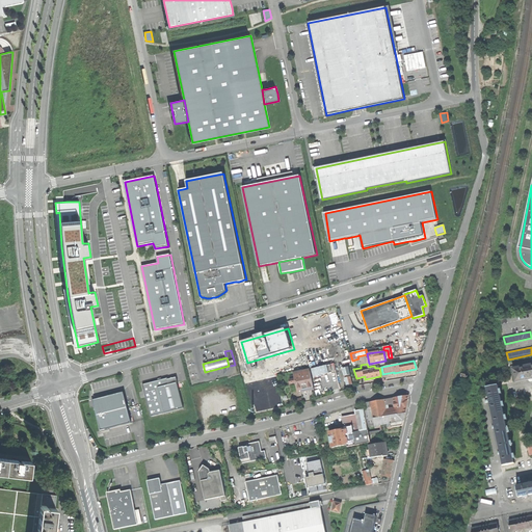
[(330,365),(312,369),(313,377),(333,372),(330,365)]
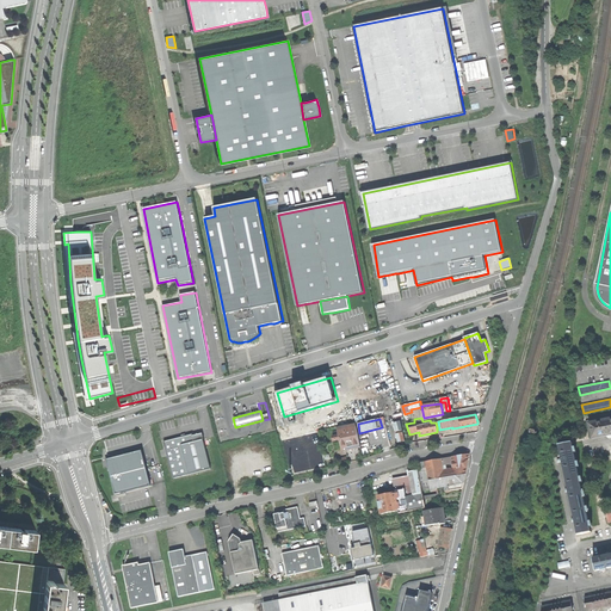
[(610,419),(591,424),(594,438),(610,433),(610,419)]
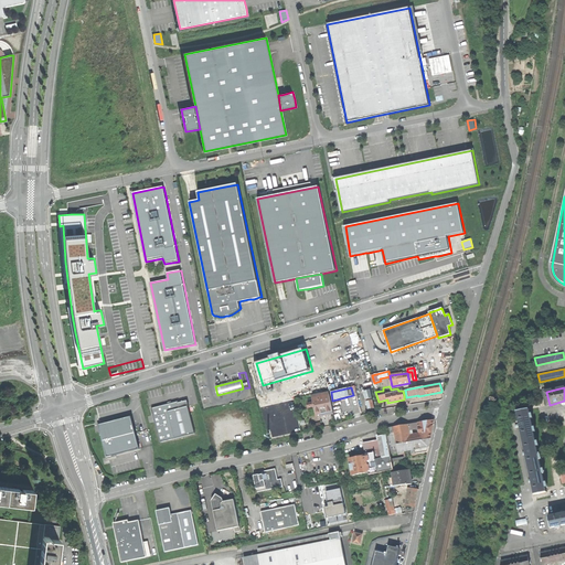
[(324,416),(333,415),(329,392),(311,395),(312,398),(308,400),(308,403),(307,403),(308,408),(315,407),(317,418),(324,416)]
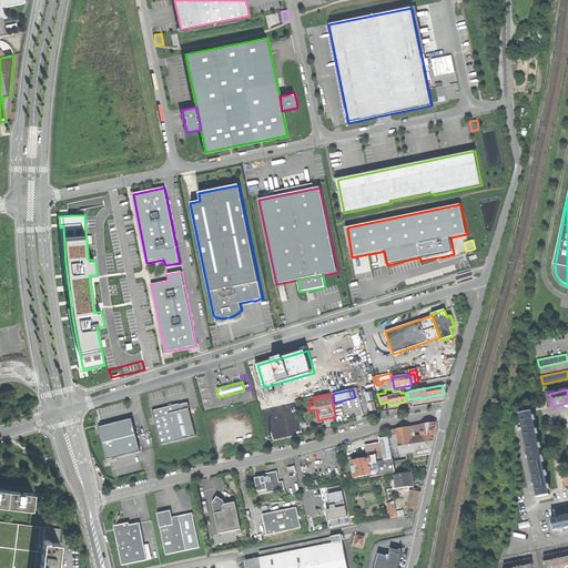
[(172,405),(152,411),(161,444),(196,434),(190,408),(188,402),(180,404),(172,405)]
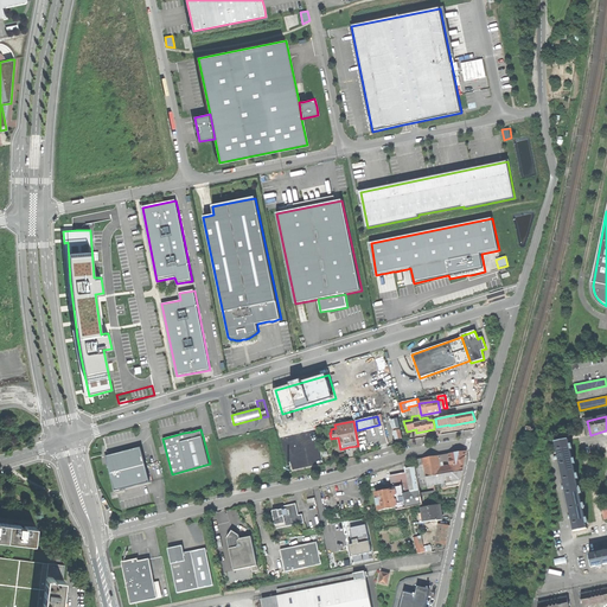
[(558,457),(562,472),(574,470),(568,440),(556,442),(558,457)]
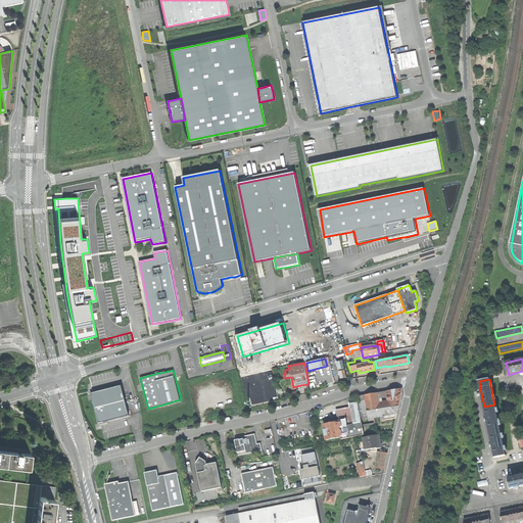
[(105,389),(91,392),(98,423),(130,416),(126,400),(124,394),(122,385),(105,389)]
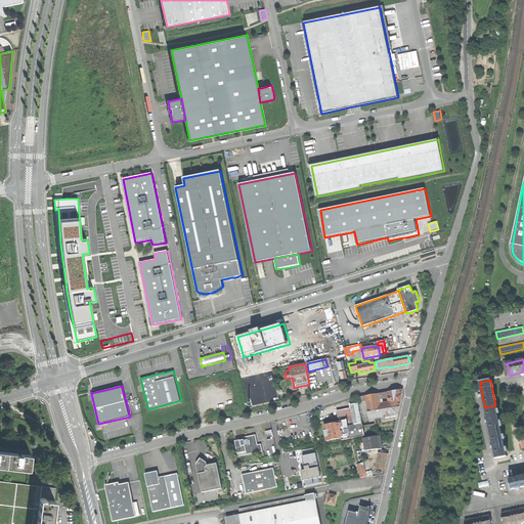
[(360,413),(368,412),(369,420),(385,418),(385,421),(397,419),(401,397),(403,389),(358,397),(358,403),(360,413)]
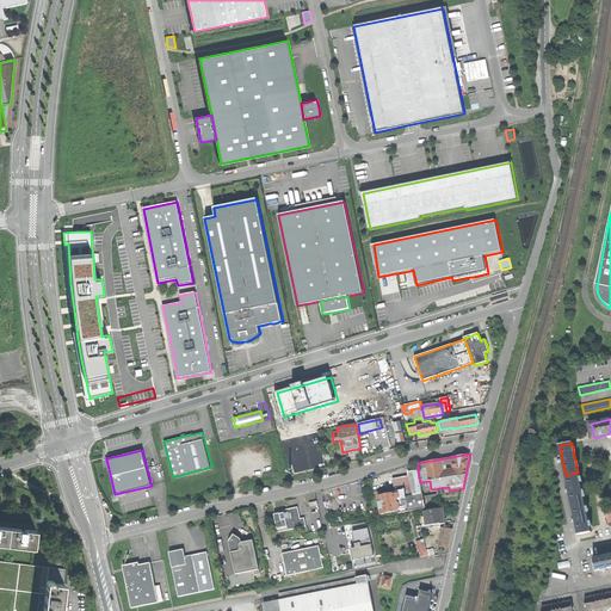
[(426,508),(420,482),(418,470),(409,471),(409,476),(393,479),(394,483),(395,492),(396,493),(399,511),(400,513),(426,508)]
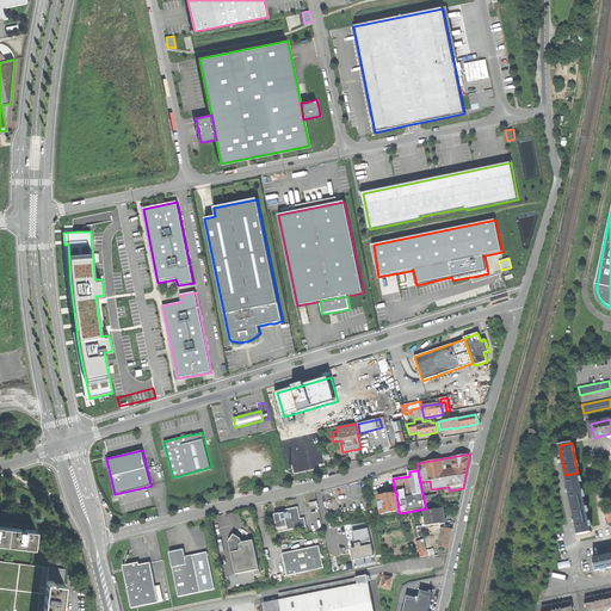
[(569,489),(572,505),(585,501),(578,473),(566,475),(569,489)]
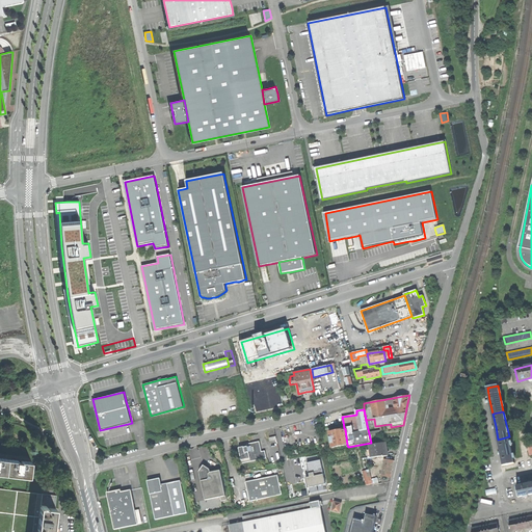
[(371,445),(379,443),(378,436),(386,434),(386,437),(400,435),(398,427),(369,432),(371,445)]
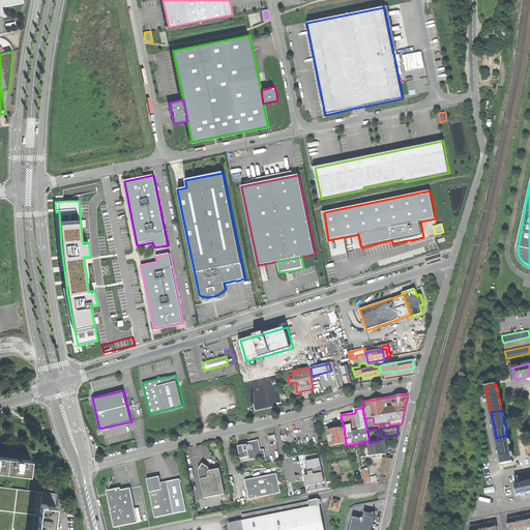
[(331,446),(346,443),(344,428),(328,431),(331,446)]
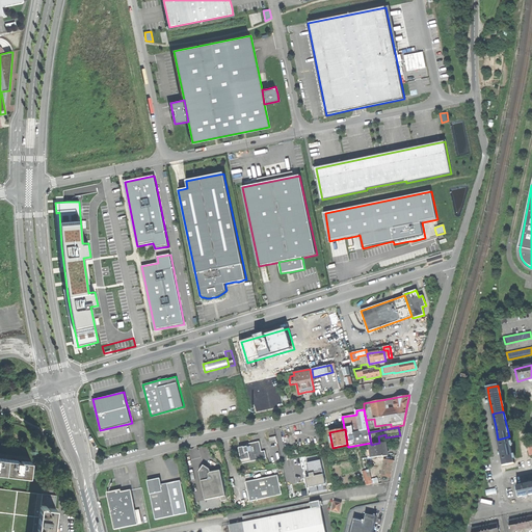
[(501,453),(504,466),(514,463),(509,436),(498,440),(501,453)]
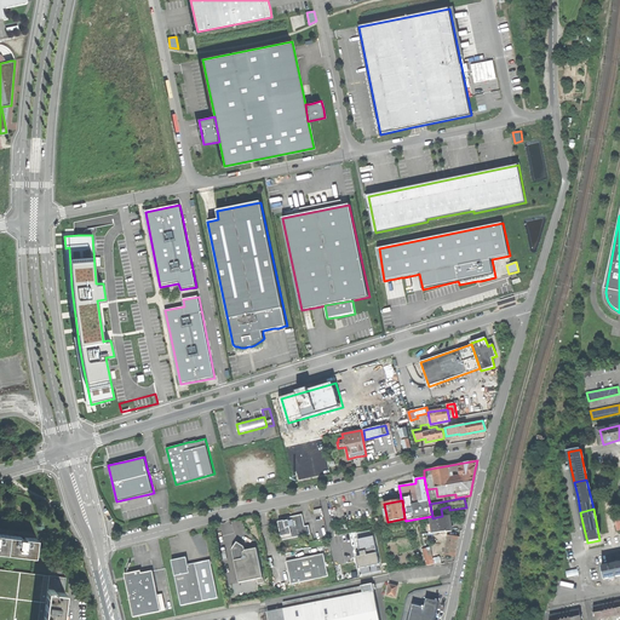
[(279,522),(282,540),(311,534),(309,526),(305,527),(303,515),(294,516),(288,518),(288,521),(287,521),(285,522),(285,521),(279,522)]
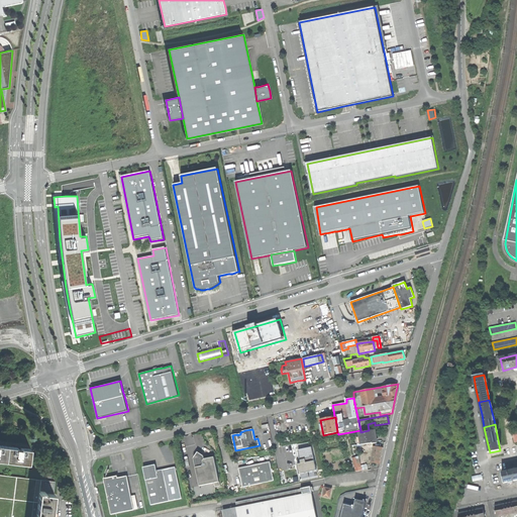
[(359,444),(377,443),(376,436),(375,430),(358,432),(358,434),(357,434),(359,444)]
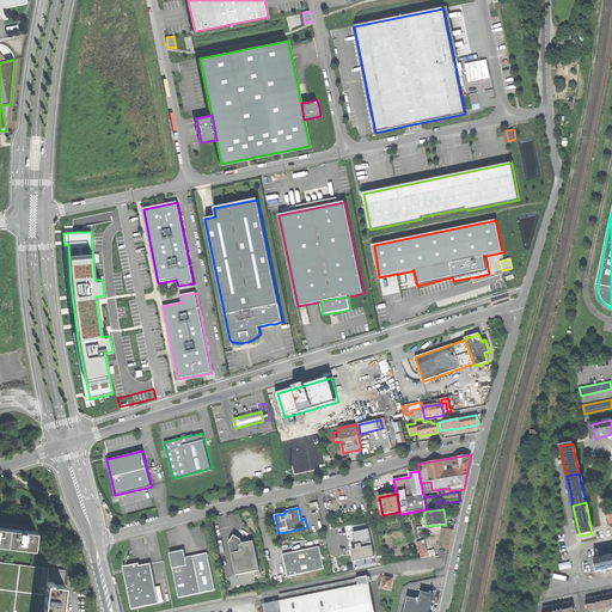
[(35,550),(37,532),(28,531),(28,528),(24,528),(20,528),(20,531),(10,528),(7,546),(35,550)]
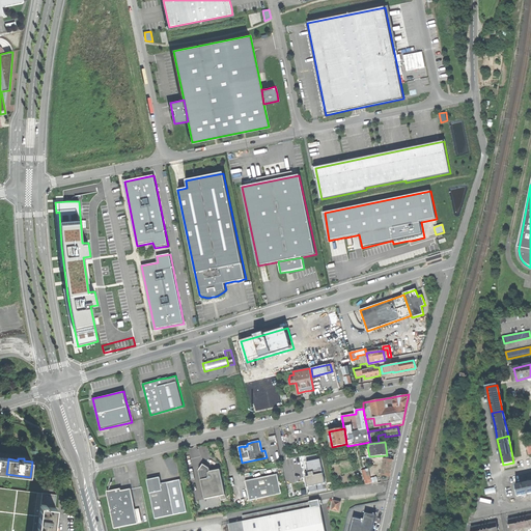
[(381,475),(390,476),(391,468),(393,459),(384,458),(381,475)]
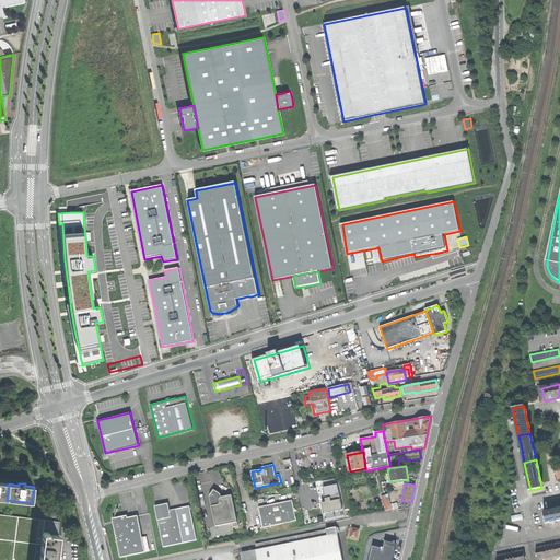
[(338,485),(323,487),(326,502),(323,503),(324,509),(324,513),(343,510),(338,485)]
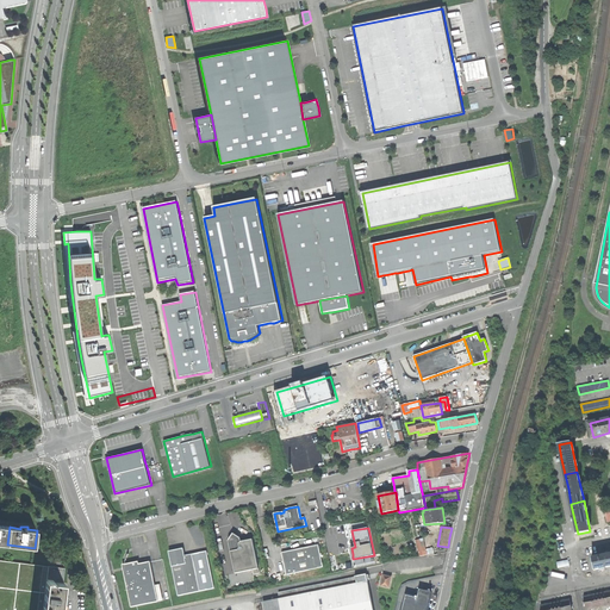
[(253,570),(259,568),(253,540),(247,541),(242,541),(241,539),(234,534),(229,541),(236,573),(253,570)]
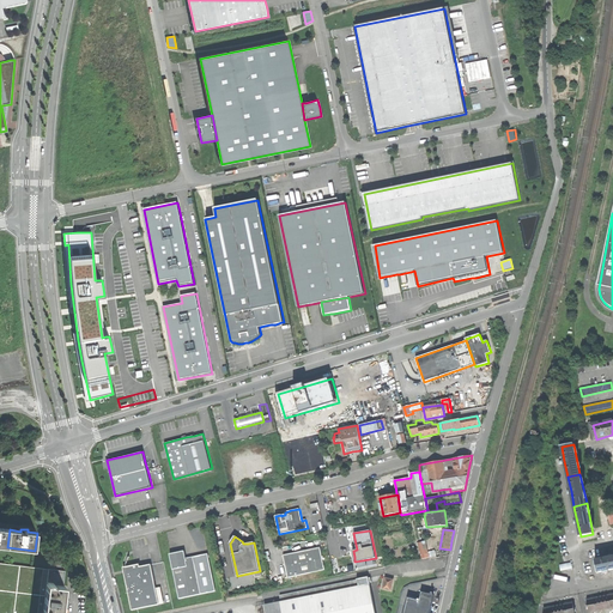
[(419,542),(423,559),(429,558),(425,541),(419,542)]
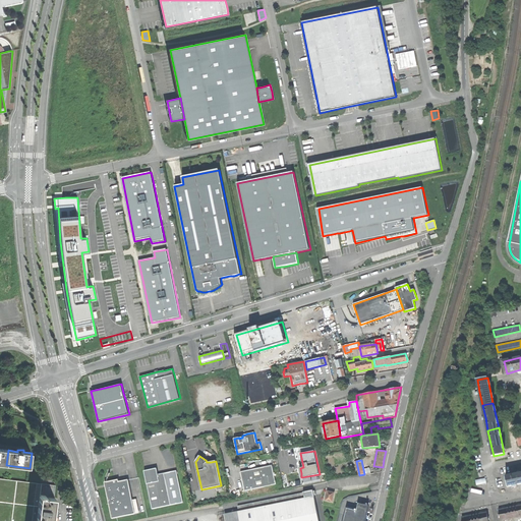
[(240,472),(244,491),(276,484),(272,465),(256,469),(240,472)]
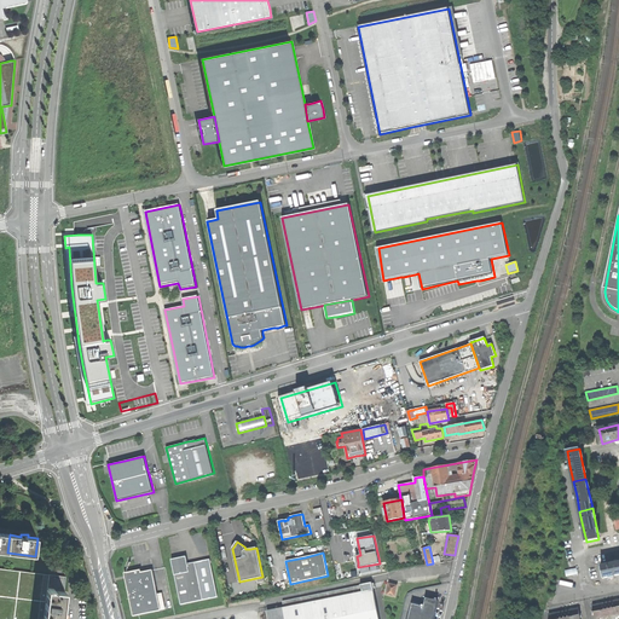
[(180,606),(218,597),(209,559),(187,563),(186,556),(179,559),(173,559),(171,560),(180,606)]
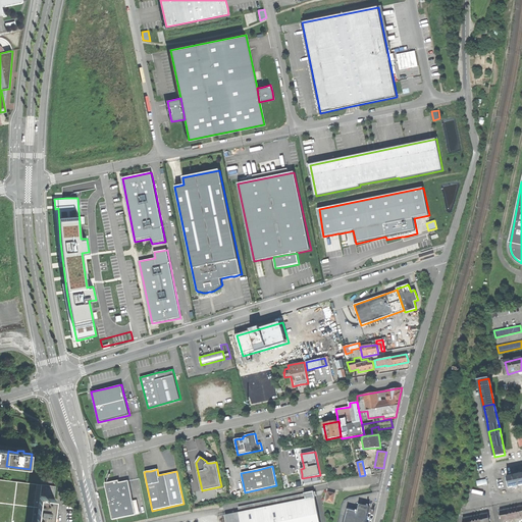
[(510,487),(521,484),(521,473),(520,474),(507,477),(510,487)]
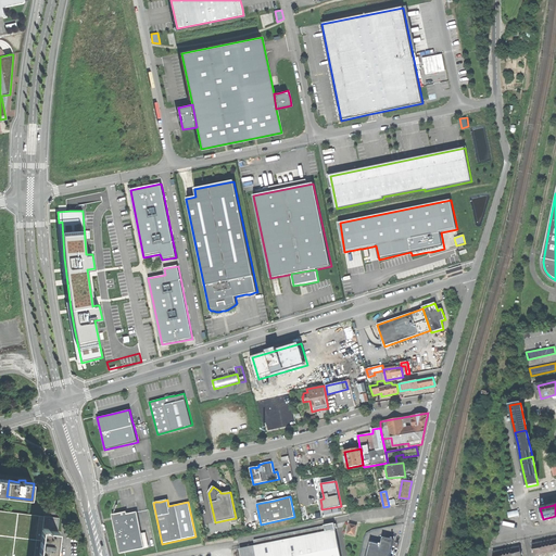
[(0,555),(39,555),(42,530),(43,530),(43,528),(49,529),(49,530),(58,531),(59,518),(0,510),(0,555)]
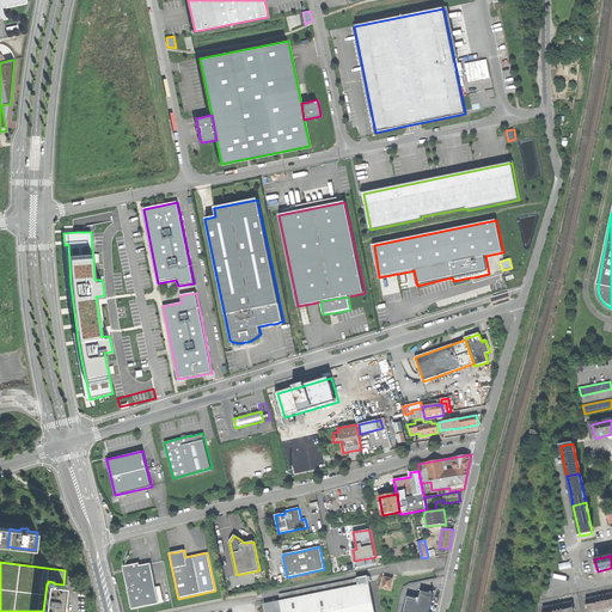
[(138,609),(159,604),(155,587),(154,580),(151,564),(140,567),(139,564),(135,564),(123,567),(126,581),(132,610),(138,609)]
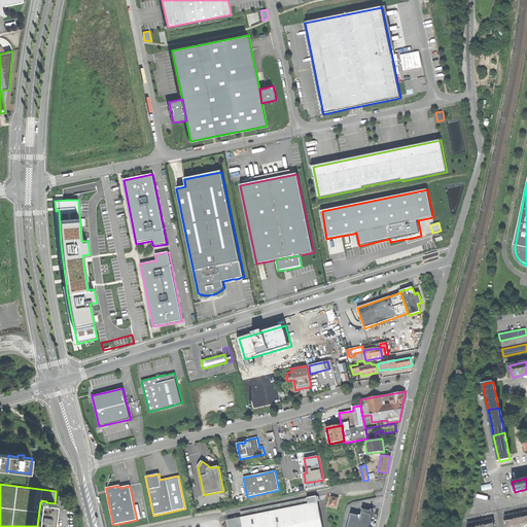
[(243,526),(322,526),(321,518),(318,501),(314,502),(313,497),(241,512),(242,518),(243,526)]
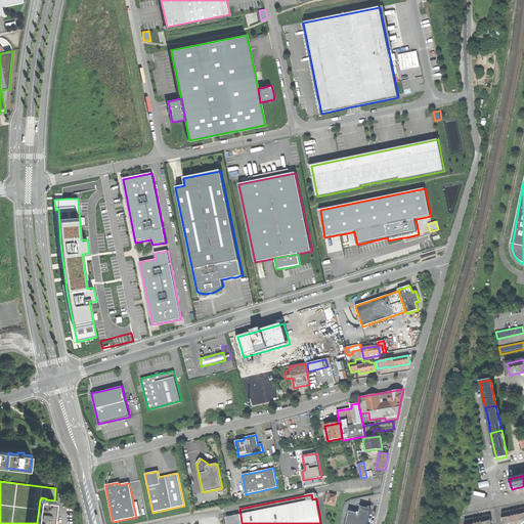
[(330,494),(328,503),(335,505),(336,495),(330,494)]
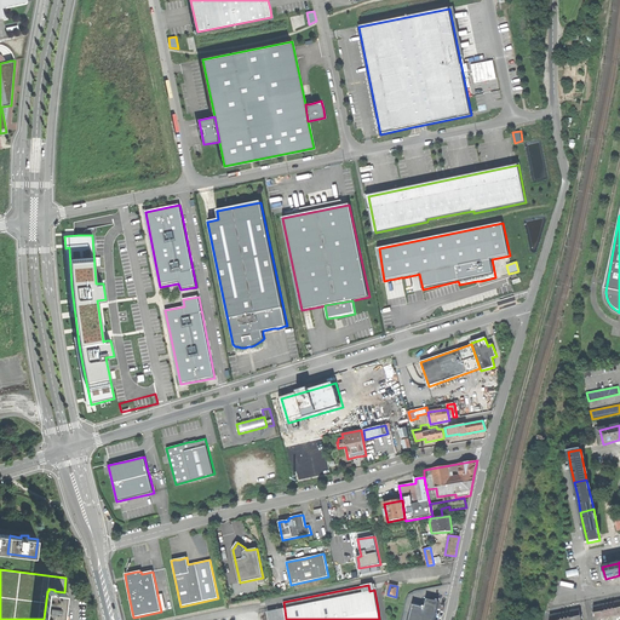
[(47,591),(44,619),(62,619),(64,607),(65,592),(64,592),(55,591),(55,590),(49,589),(49,591),(47,591)]
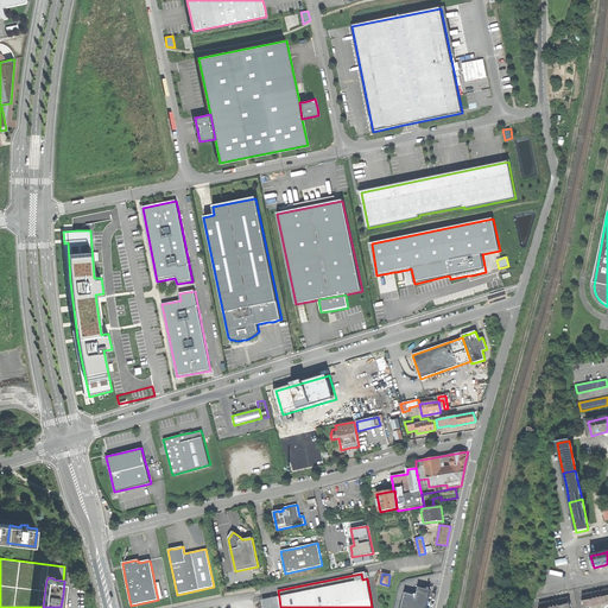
[(401,607),(425,607),(431,590),(419,587),(417,596),(405,593),(401,607)]
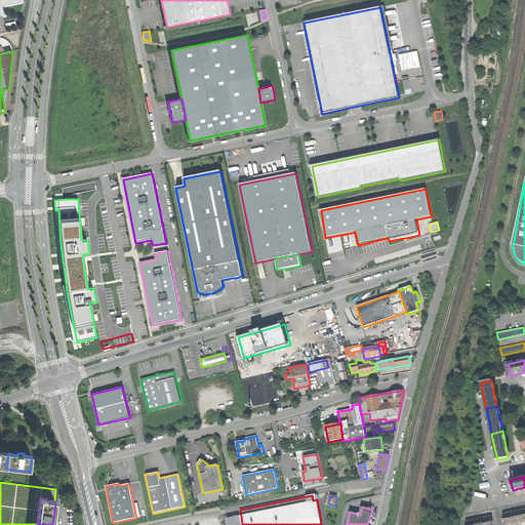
[(503,514),(506,524),(524,520),(524,509),(522,510),(510,512),(503,514)]
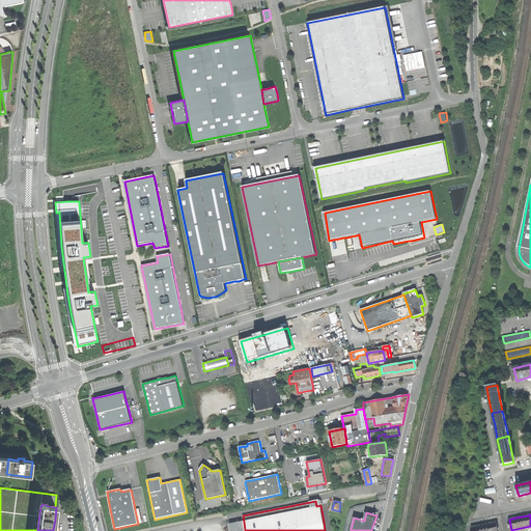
[(229,530),(245,530),(244,522),(229,525),(229,530)]
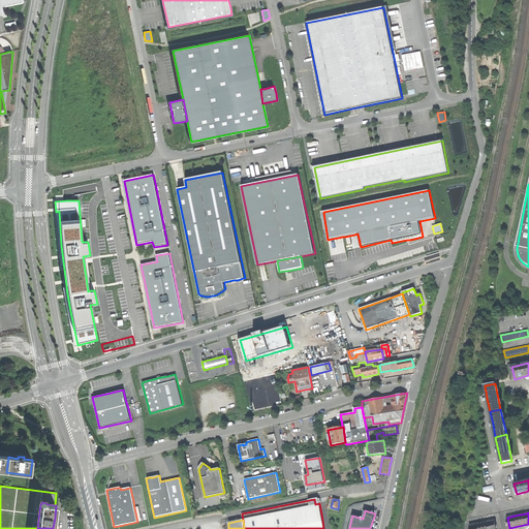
[(498,528),(499,527),(496,528),(494,520),(489,521),(475,524),(469,525),(470,528),(498,528)]
